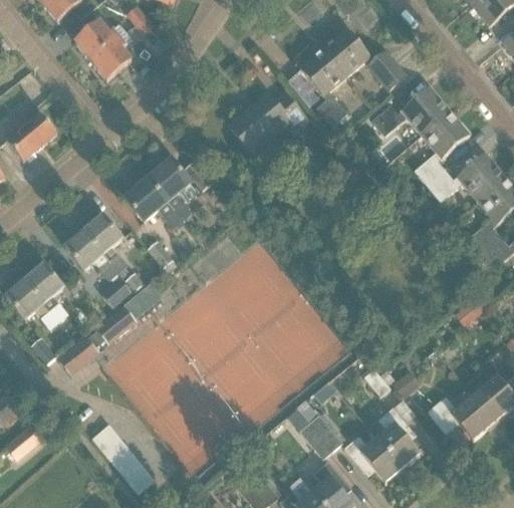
[(42,0),(41,1),(57,20),(80,0),(42,0)]
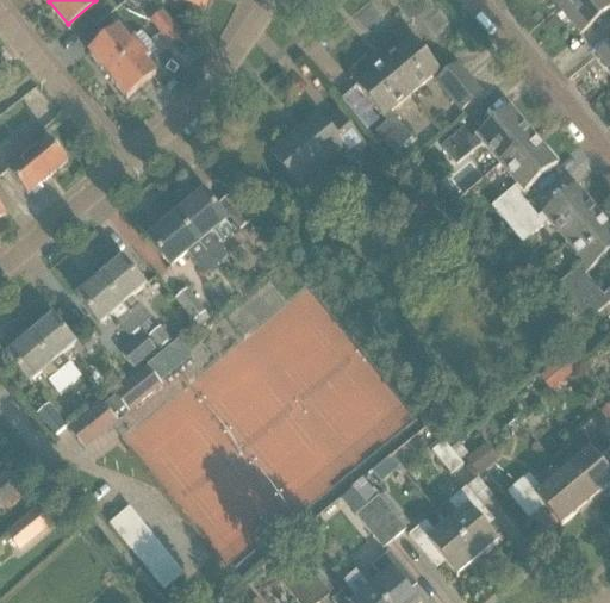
[(561,0),(572,13),(568,17),(580,30),(609,4),(609,0),(561,0)]
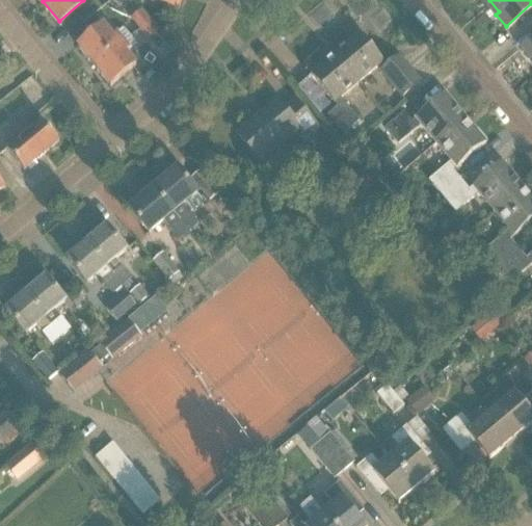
[(131,14),(139,24),(150,16),(140,5),(131,14)]
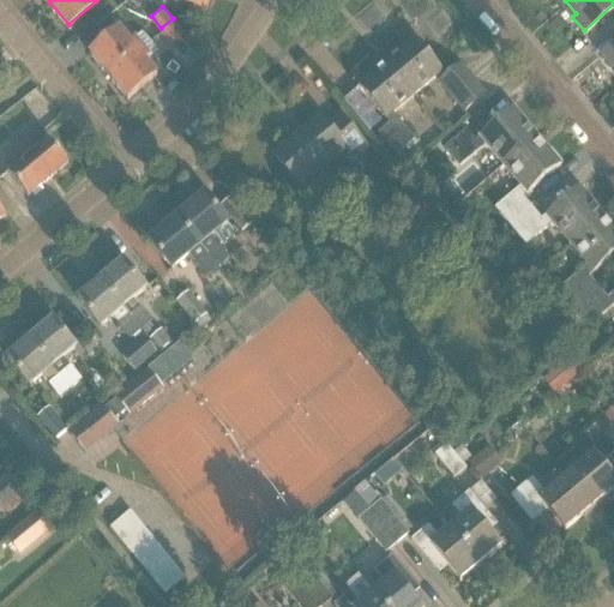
[(170,40),(182,30),(173,18),(161,28),(170,40)]
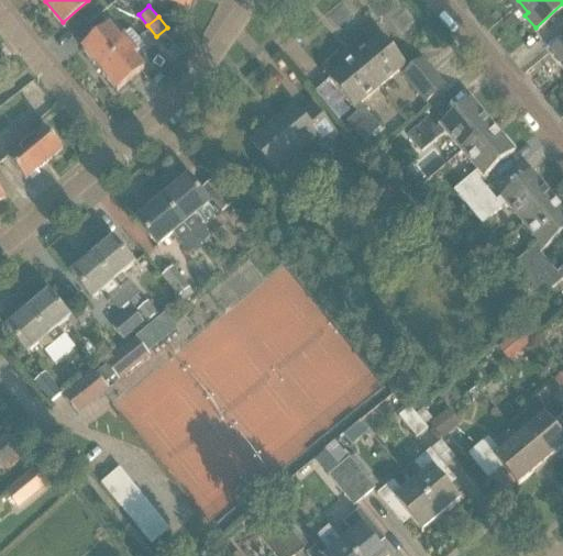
[(99,66),(129,42),(121,33),(119,35),(109,23),(83,46),(99,66)]
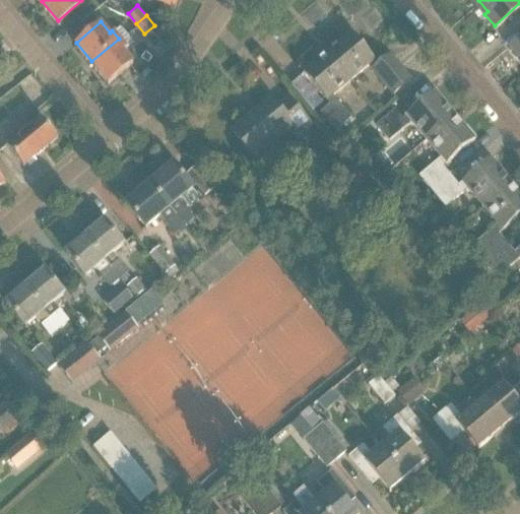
[(326,49),(350,77),(368,62),(384,81),(392,90),(411,75),(402,66),(390,51),(378,61),(350,28),(326,49)]
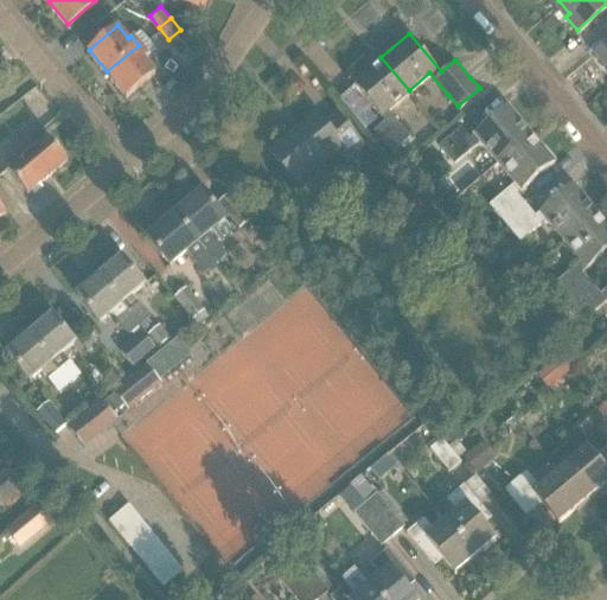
[(606,38),(594,50),(605,63),(606,61),(606,38)]
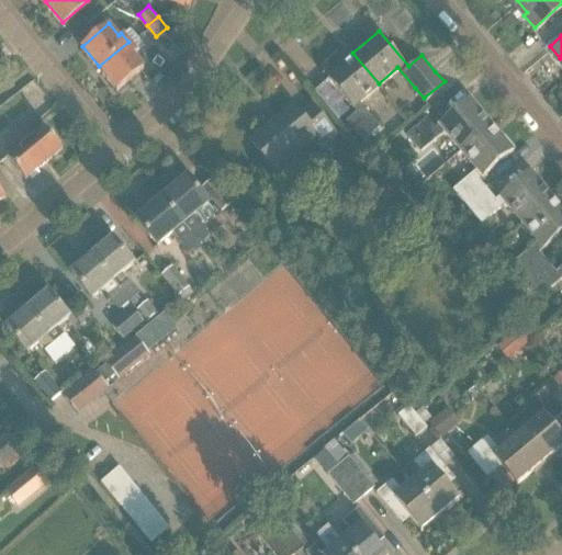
[(135,49),(128,42),(99,66),(116,87),(143,64),(133,52),(135,49)]
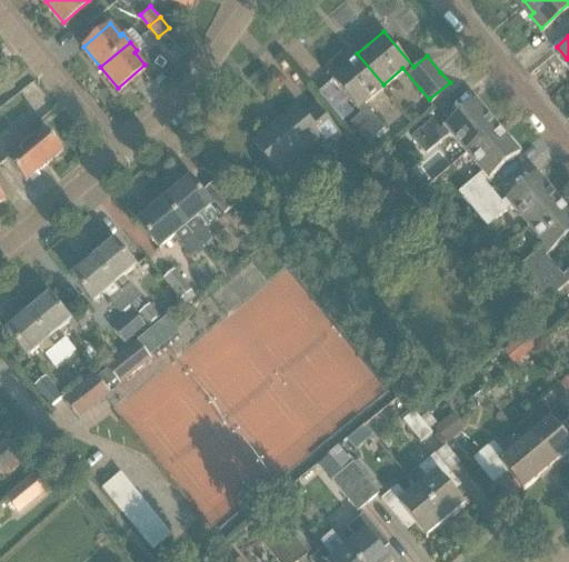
[(363,101),(383,84),(357,53),(330,74),(360,110),(350,119),(367,139),(385,124),(363,101)]
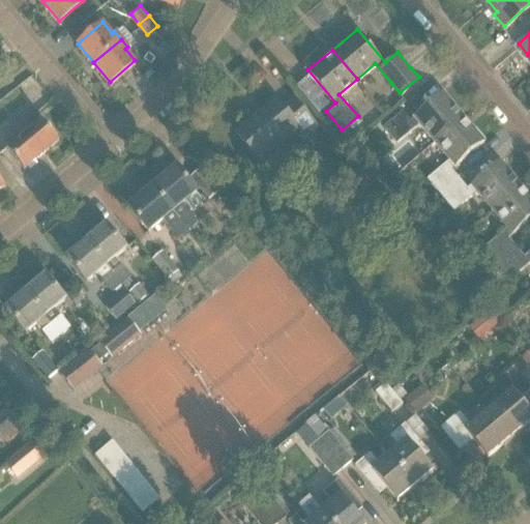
[(150,66),(144,74),(147,77),(154,69),(150,66)]
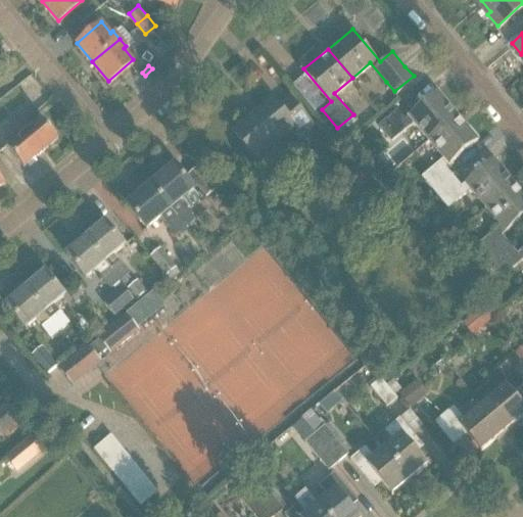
[(414,120),(428,137),(457,112),(436,89),(405,115),(396,106),(378,122),(391,138),(414,120)]
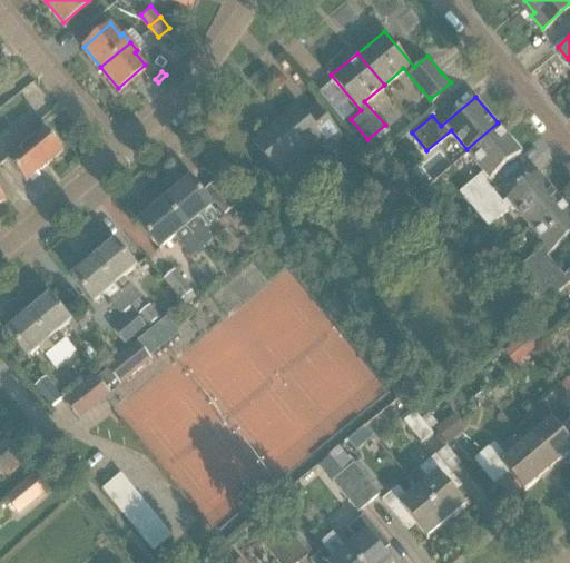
[(324,137),(336,127),(314,101),(302,111),(296,104),(254,139),(277,167),(318,131),(324,137)]
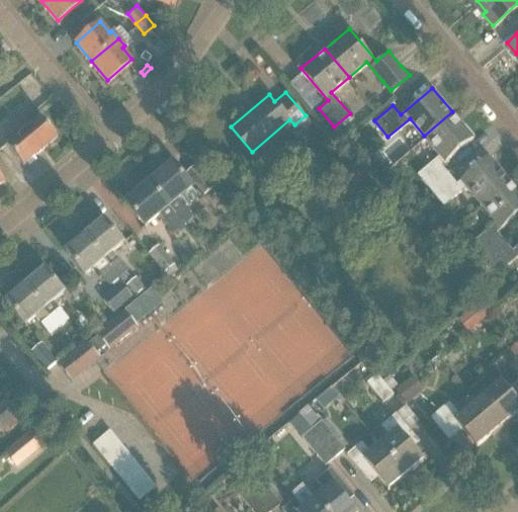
[(472,136),(452,111),(424,136),(439,154),(417,172),(430,187),(448,172),(441,162),(472,136)]
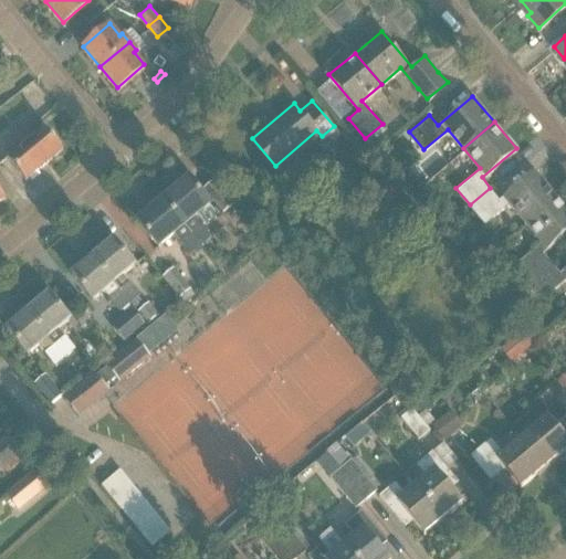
[(54,127),(14,154),(29,175),(69,147),(54,127)]
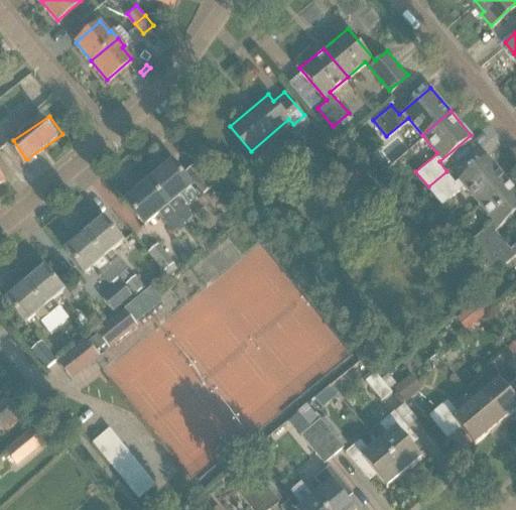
[(455,180),(446,171),(428,186),(441,202),(464,183),(478,202),(506,177),(487,153),(455,180)]
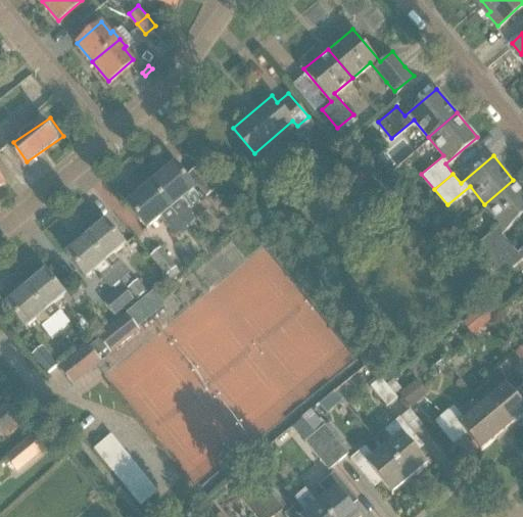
[(148,182),(184,224),(194,216),(179,197),(182,195),(187,201),(192,202),(198,197),(198,193),(192,186),(193,185),(174,161),(148,182)]
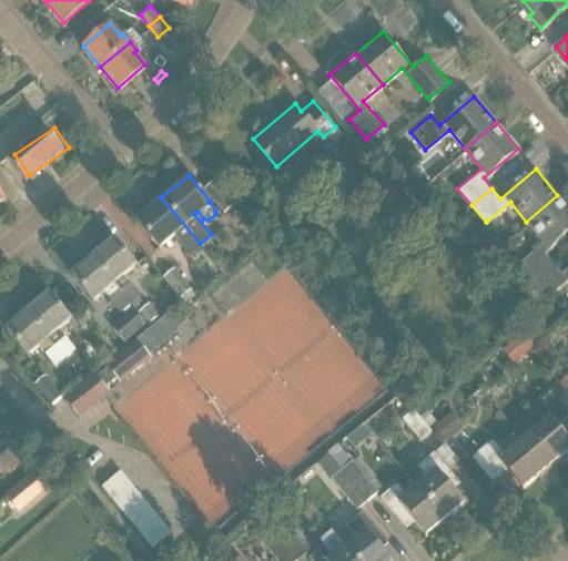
[(234,200),(214,176),(202,185),(222,210),(234,200)]
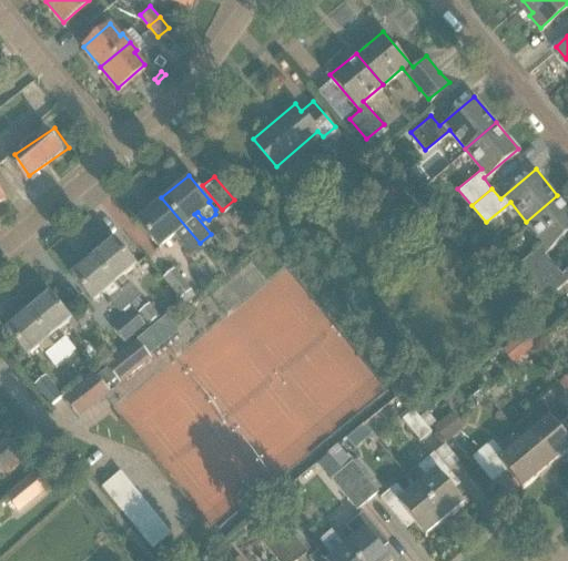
[(388,176),(377,186),(389,201),(401,191),(388,176)]
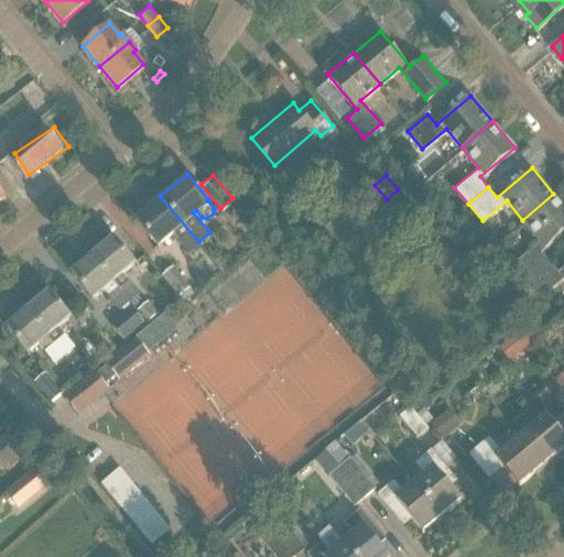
[(0,201),(10,194),(0,181),(0,201)]
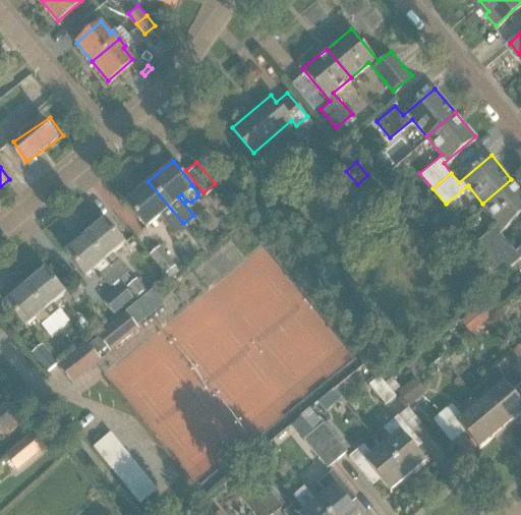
[(520,212),(520,190),(511,179),(482,204),(498,221),(476,240),(488,255),(508,240),(500,230),(520,212)]
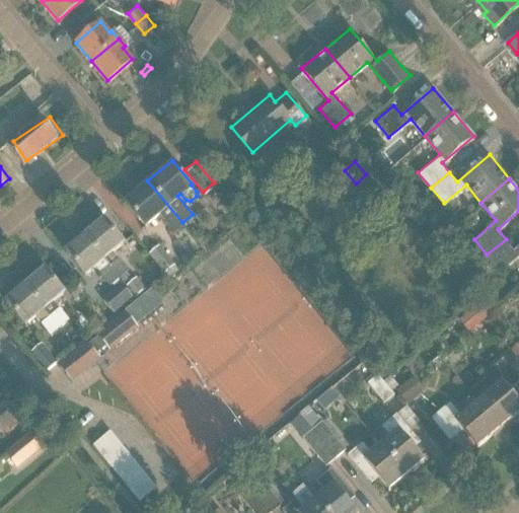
[(174,228),(182,222),(147,180),(125,200),(145,223),(159,211),(174,228)]
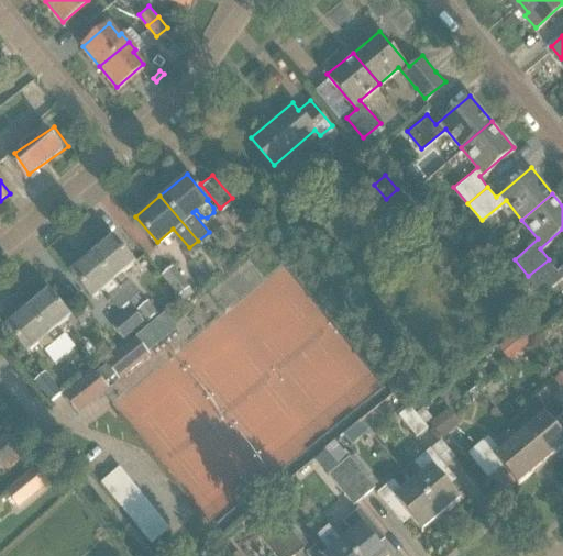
[(91,253),(129,297),(139,289),(122,269),(133,260),(112,236),(91,253)]
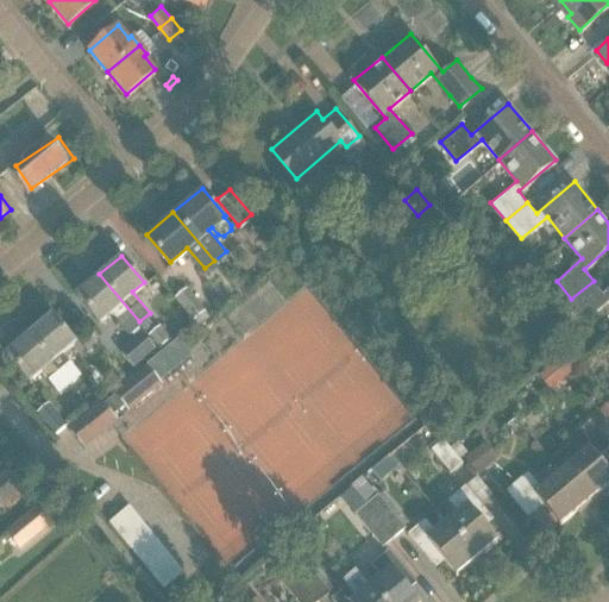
[(129,331),(139,321),(99,274),(76,292),(100,319),(111,309),(129,331)]
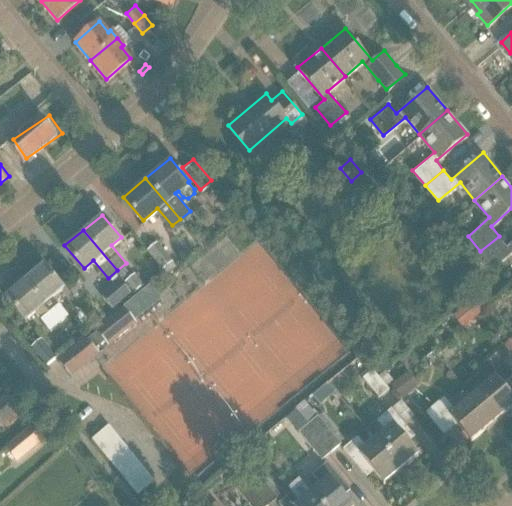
[(511,239),(506,244),(499,236),(480,251),(493,266),(511,250),(511,239)]
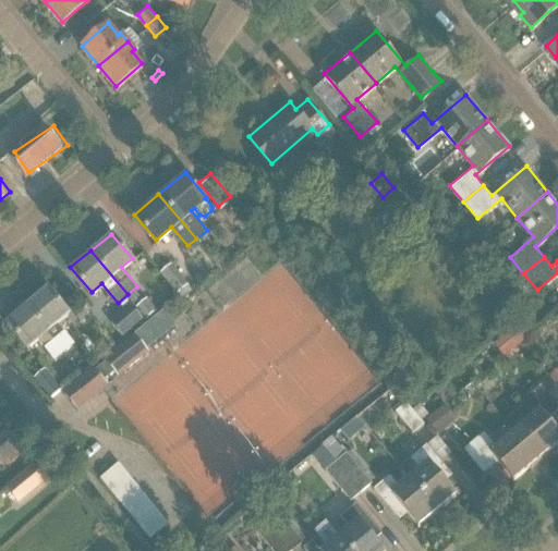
[(186,281),(169,260),(158,269),(176,290),(186,281)]
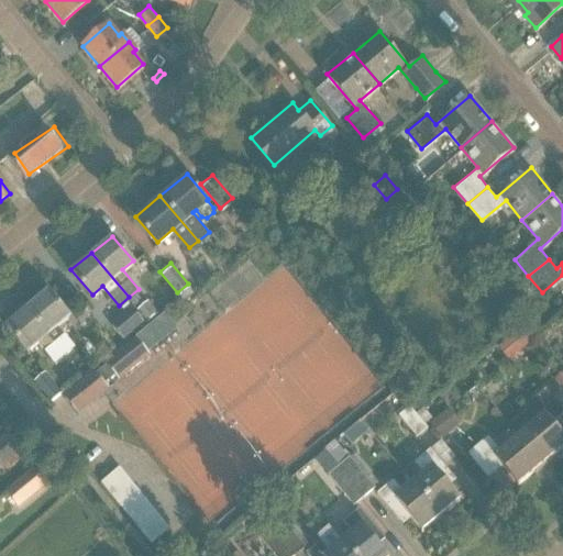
[(247,263),(232,276),(246,291),(261,278),(247,263)]
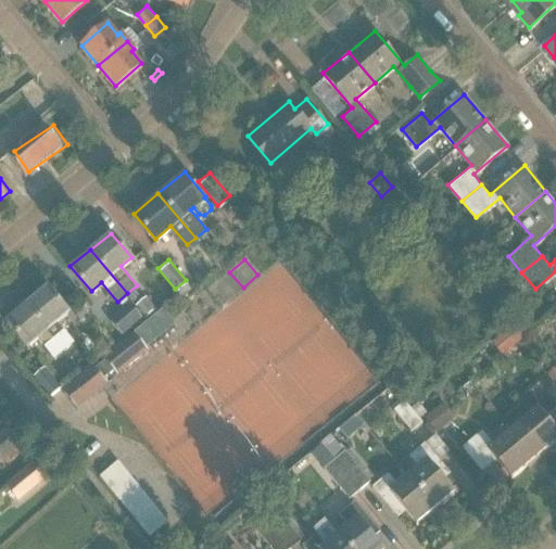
[(47,285),(26,303),(47,328),(54,336),(63,346),(80,368),(90,359),(73,339),(57,320),(67,310),(47,285)]
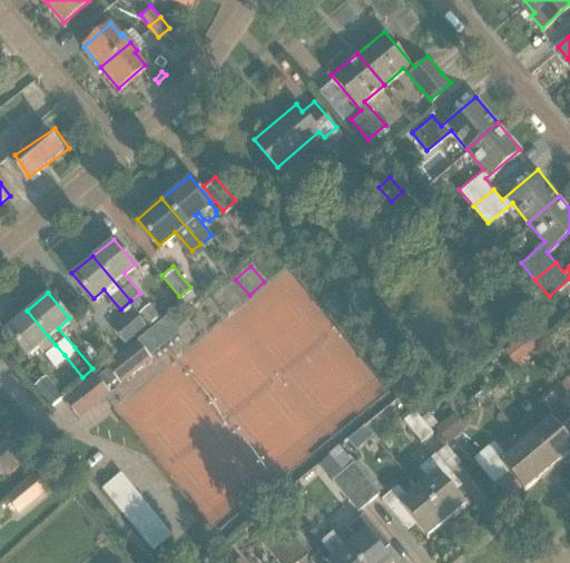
[(158,313),(148,300),(138,309),(148,322),(158,313)]
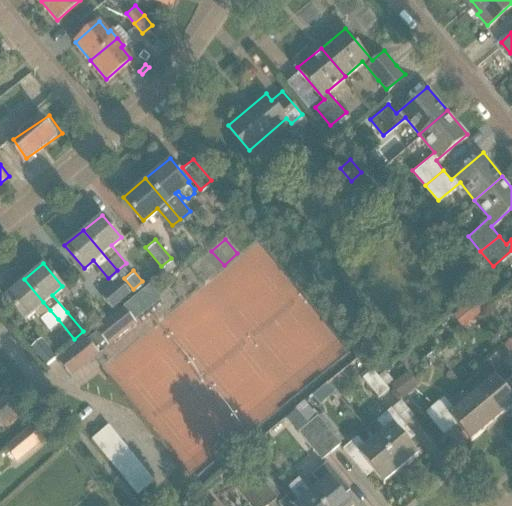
[(119,276),(101,292),(111,305),(130,289),(119,276)]
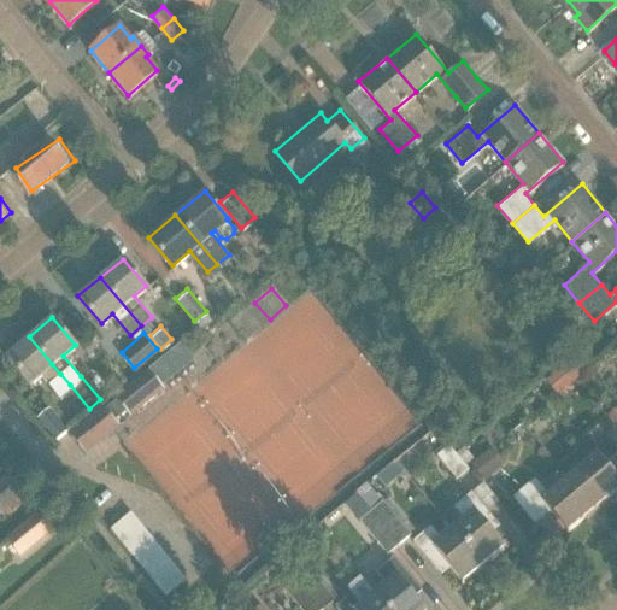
[(88,335),(80,342),(88,352),(97,345),(88,335)]
